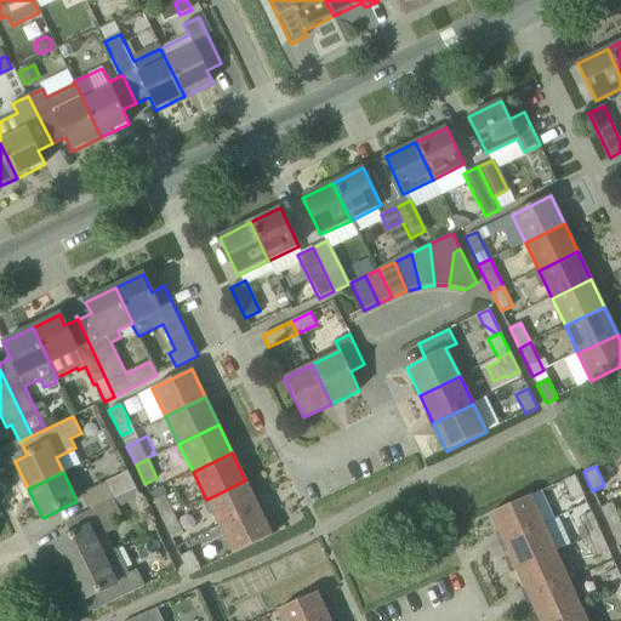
[(81,495),(89,510),(113,499),(136,488),(127,472),(81,495)]
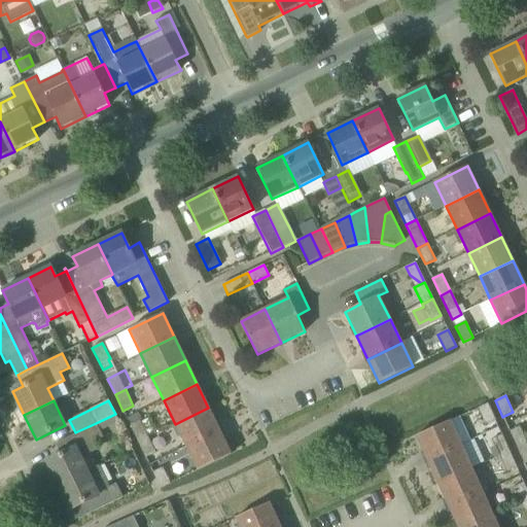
[(478,409),(485,425),(495,420),(488,403),(478,409)]
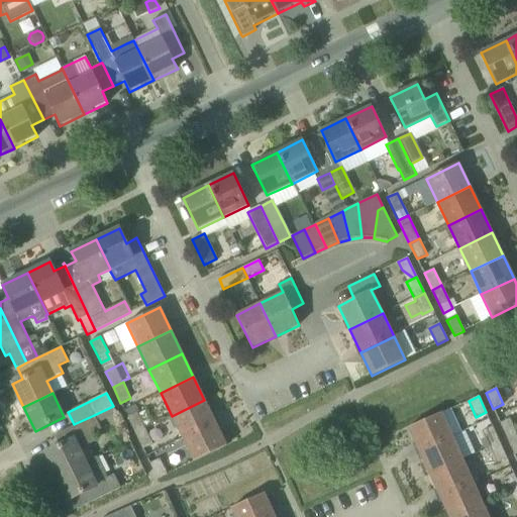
[(183,438),(216,423),(204,400),(172,416),(183,438)]
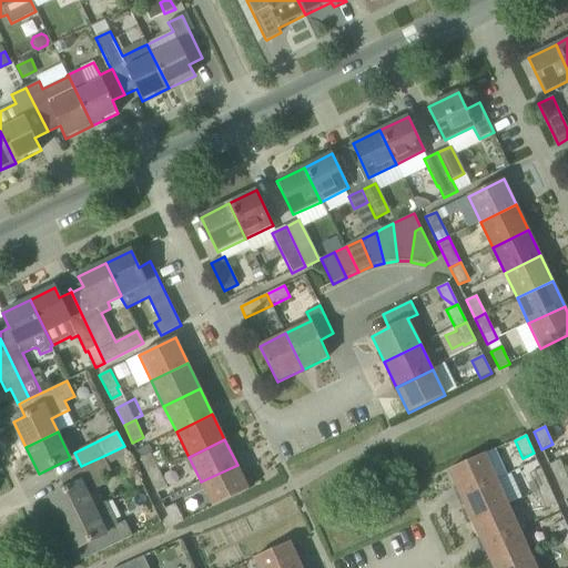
[(160,470),(151,454),(151,453),(140,458),(149,476),(160,470)]
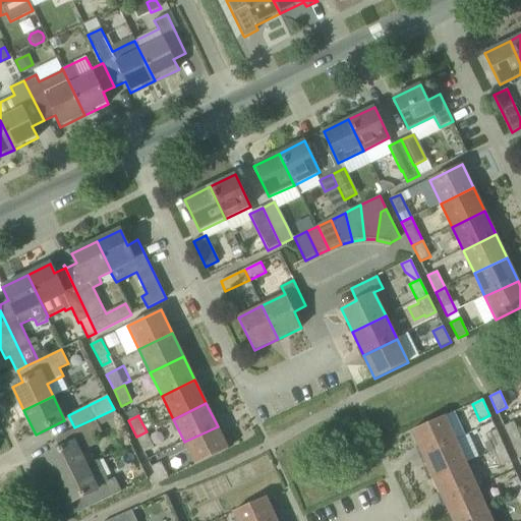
[(456,440),(445,416),(411,431),(422,455),(456,440)]
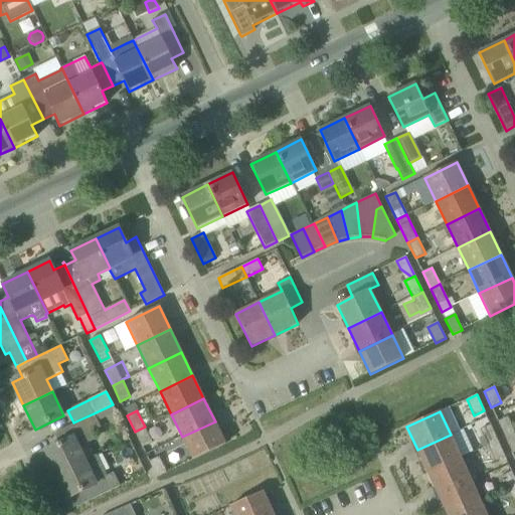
[(54,433),(59,444),(45,451),(56,474),(84,460),(78,447),(96,439),(92,432),(101,427),(94,413),(73,422),(73,423),(54,433)]
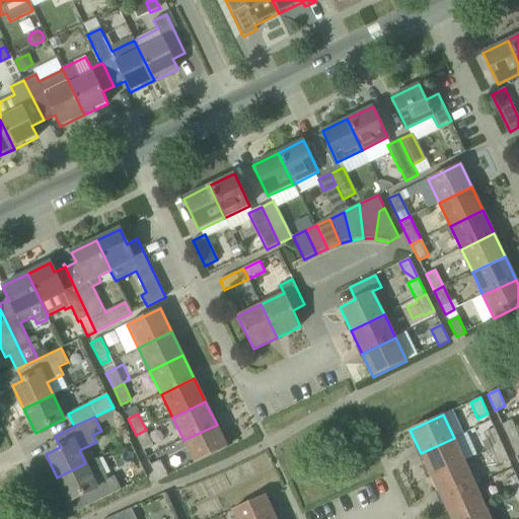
[(509,441),(518,437),(511,421),(502,425),(509,441)]
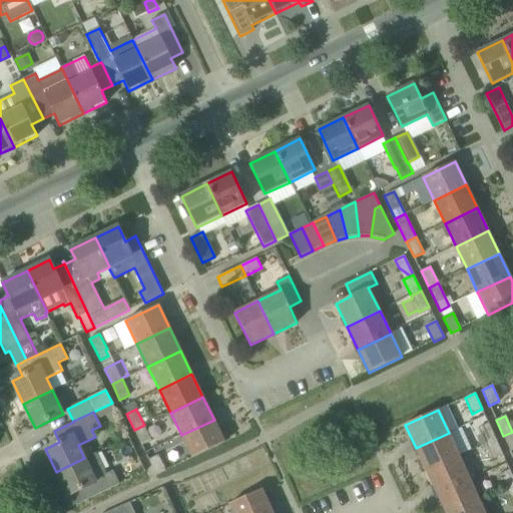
[(225,443),(214,420),(181,435),(192,458),(225,443)]
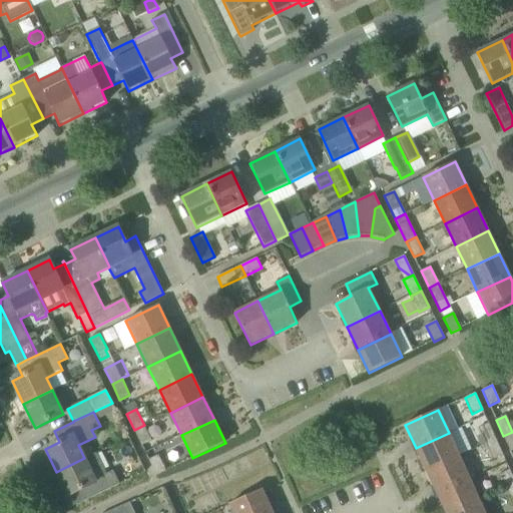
[(489,424),(479,428),(486,444),(496,439),(489,424)]
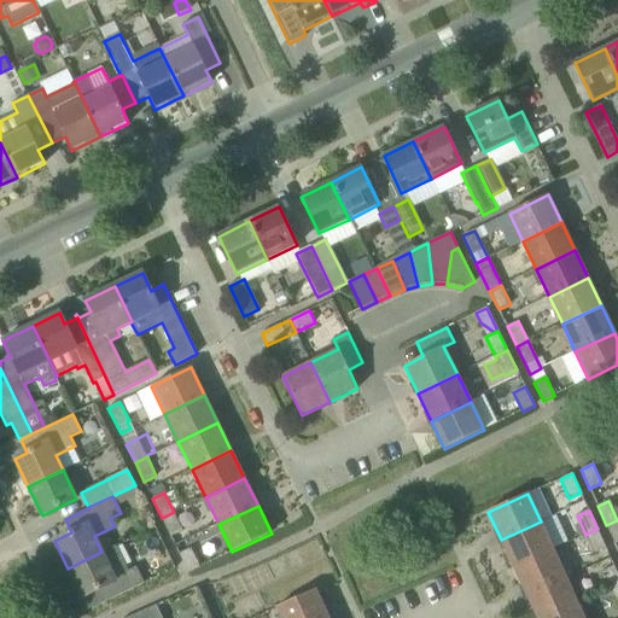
[(162,518),(170,536),(182,531),(174,512),(162,518)]
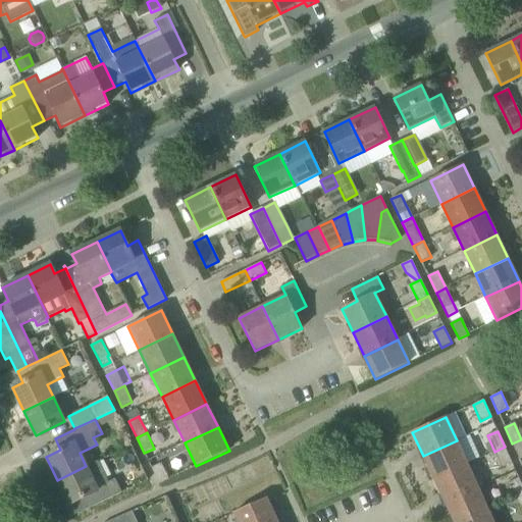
[(512,444),(520,460),(521,458),(521,439),(512,444)]
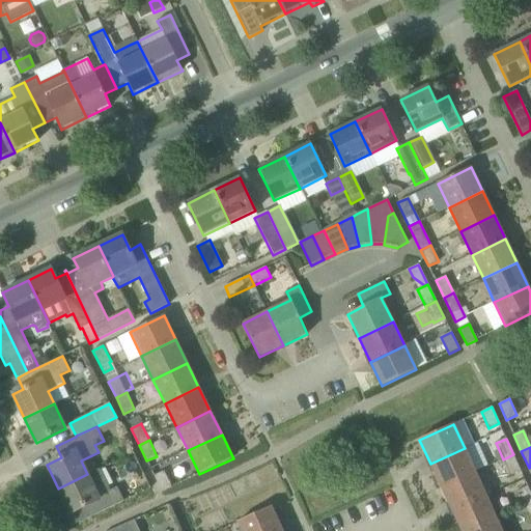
[(441,487),(475,472),(465,448),(430,464),(441,487)]
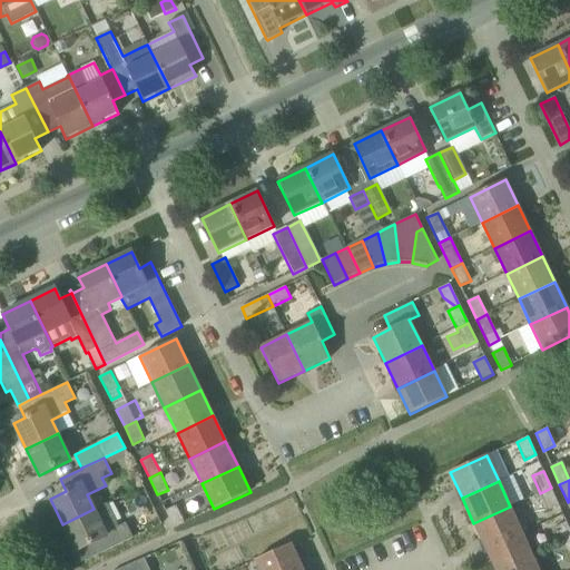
[(559,505),(551,488),(540,493),(548,511),(559,505)]
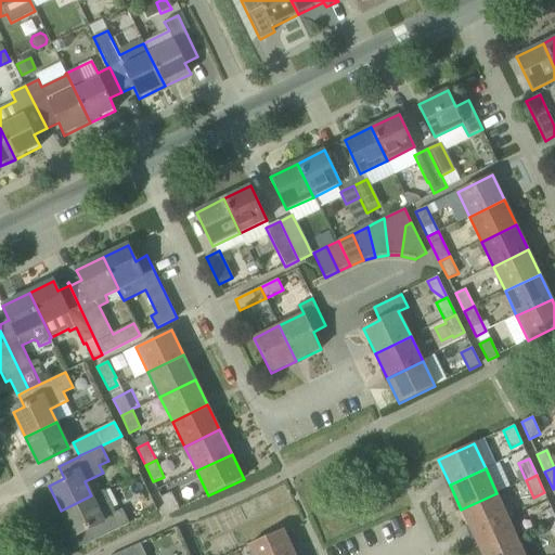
[(92,497),(91,495),(61,511),(73,536),(74,537),(87,530),(92,541),(129,524),(123,510),(116,513),(105,491),(92,497)]
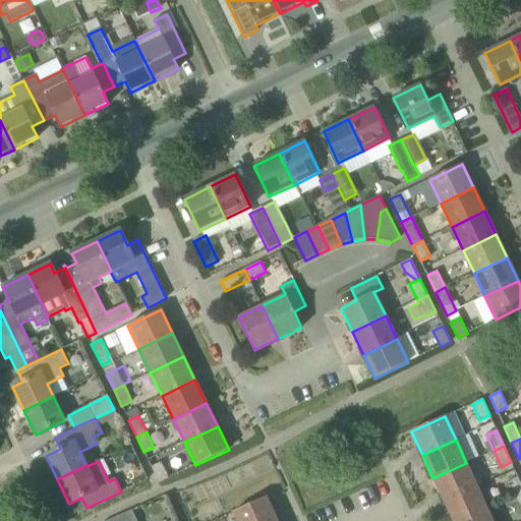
[(161,462),(151,467),(159,483),(169,478),(161,462)]
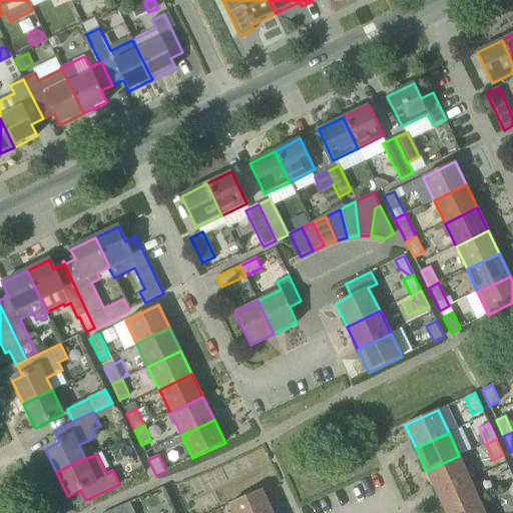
[(426,471),(437,494),(470,479),(459,456),(426,471)]
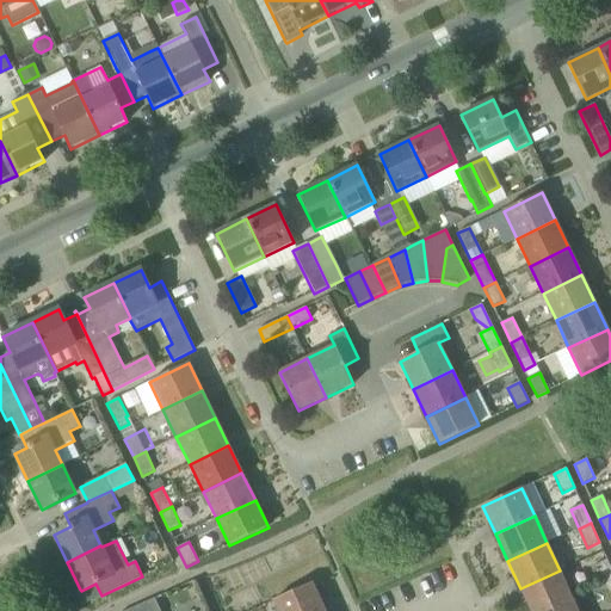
[(604,584),(610,580),(610,569),(606,560),(596,565),(604,584)]
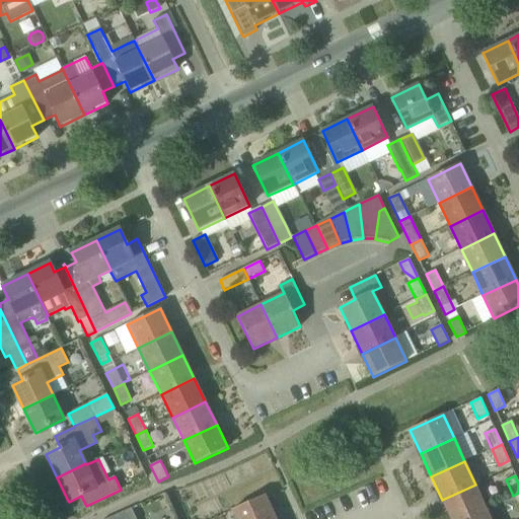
[(442,500),(450,518),(461,518),(486,508),(475,485),(442,500)]
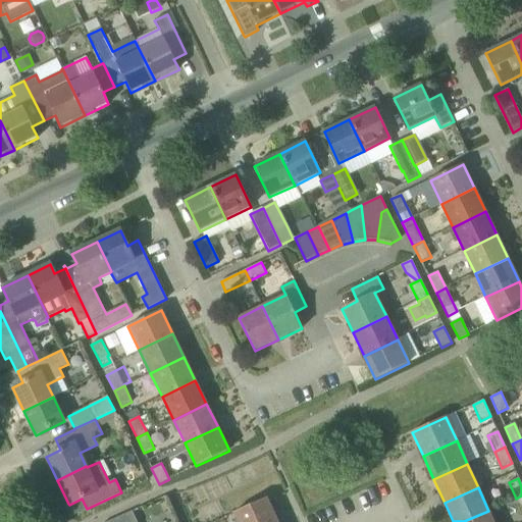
[(237,521),(276,521),(277,521),(267,498),(233,513),(237,521)]
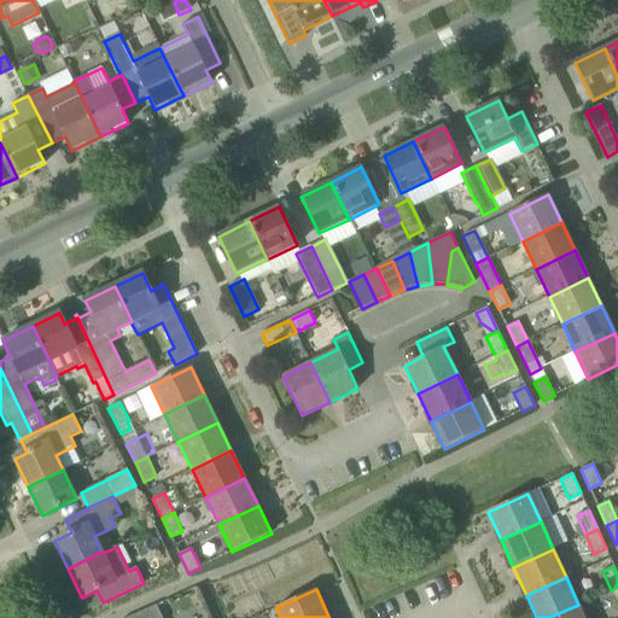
[(584,617),(578,605),(549,617),(584,617)]
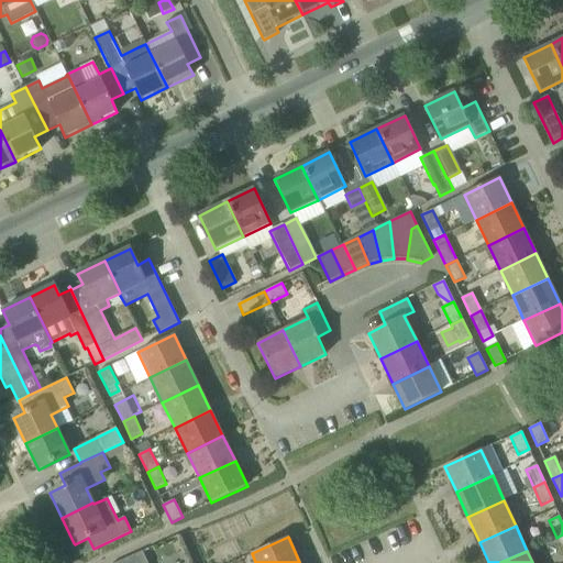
[(147,562),(142,552),(117,562),(147,562)]
